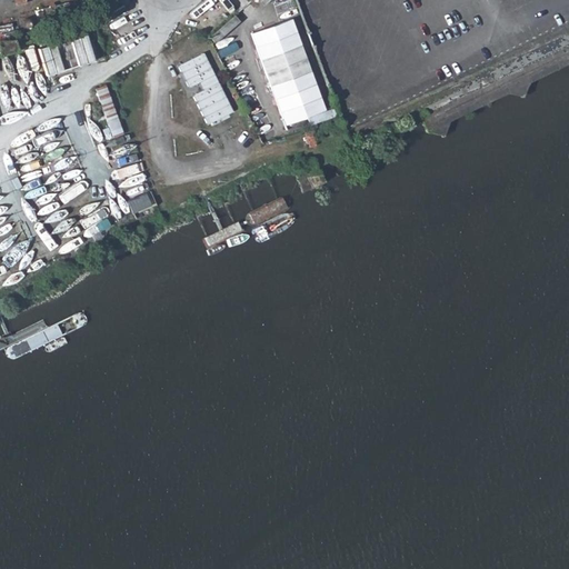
[(250,33),(256,47),(296,32),(291,19),(250,33)]
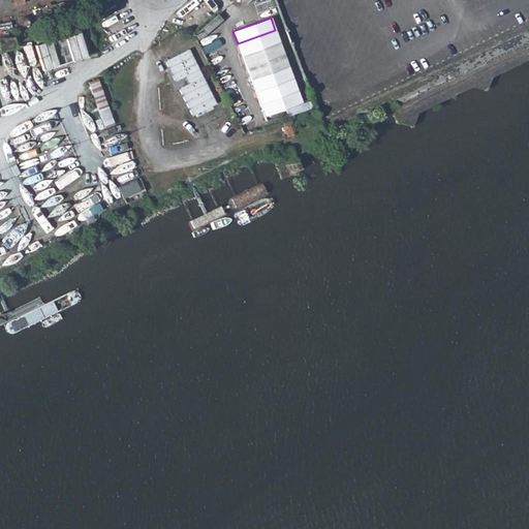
[(275,30),(238,43),(263,116),(301,102),(275,30)]
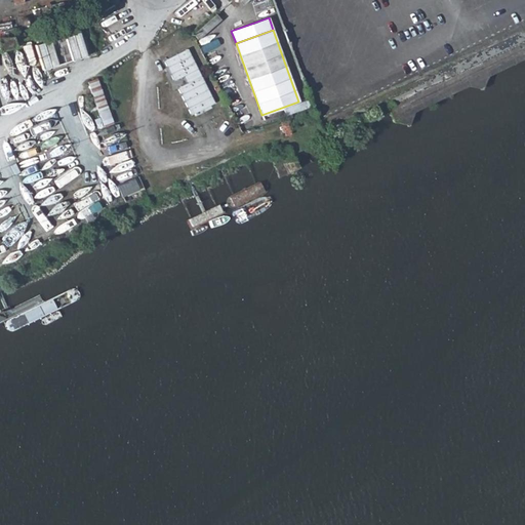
[(78,33),(35,46),(42,70),(85,56),(78,33)]
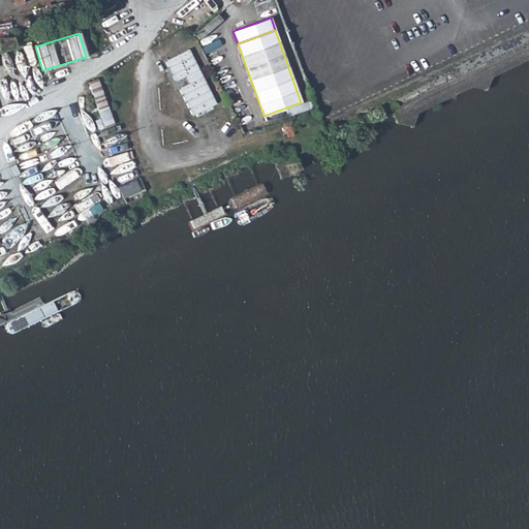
[(13,38),(0,40),(0,51),(16,49),(14,44),(13,38)]
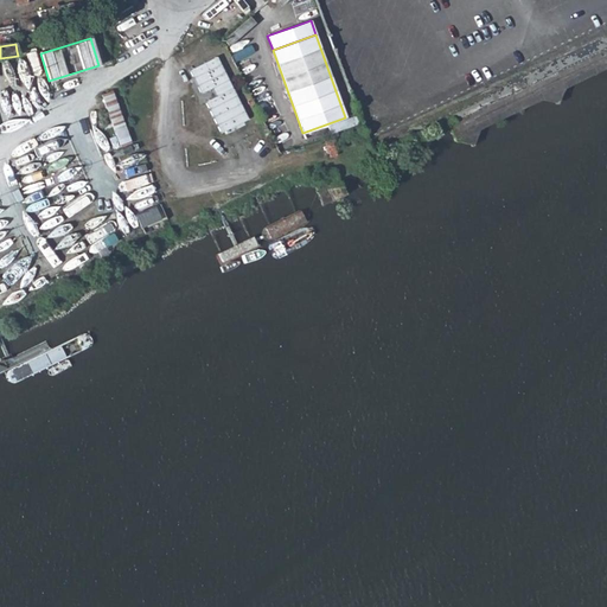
[(215,52),(187,66),(199,90),(210,85),(213,93),(203,98),(218,129),(246,116),(215,52)]
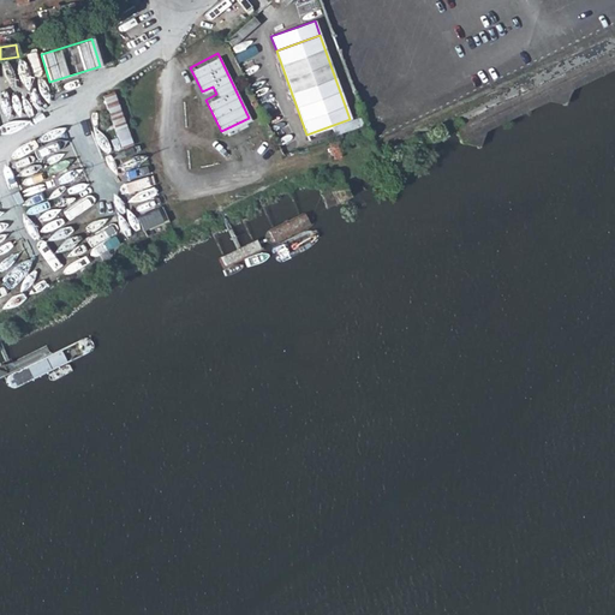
[(342,183),(327,189),(332,202),(347,196),(342,183)]
